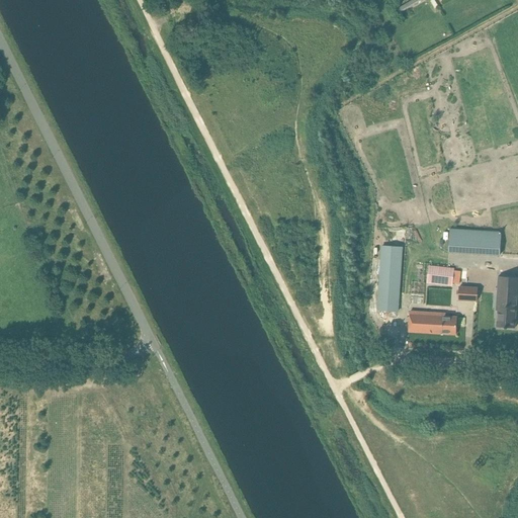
[(399,13),(421,0),(413,0),(397,9),(399,13)]
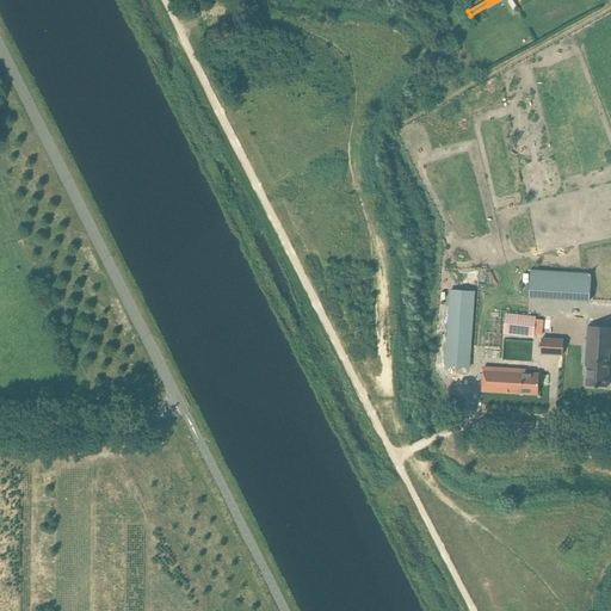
[(590,302),(591,273),(531,270),(529,297),(590,302)]
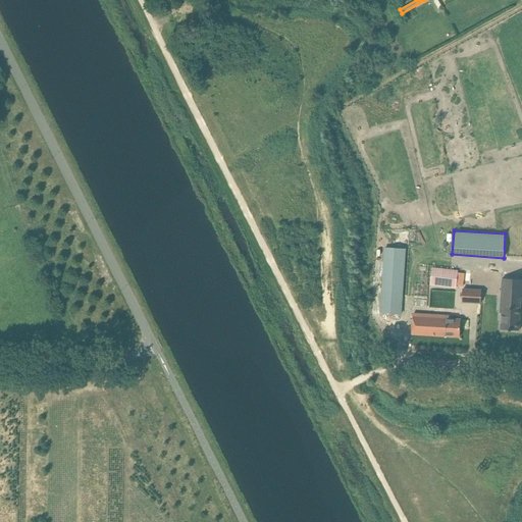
[(384,249),(380,313),(401,314),(405,249),(384,249)]
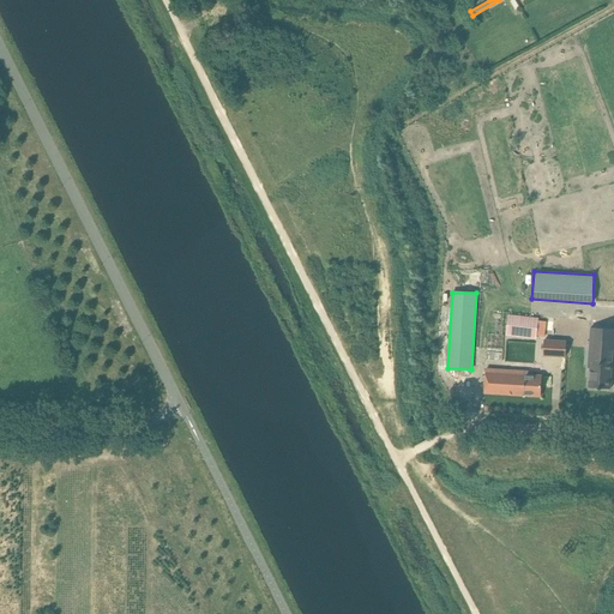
[(506,335),(535,338),(537,319),(509,315),(506,335)]
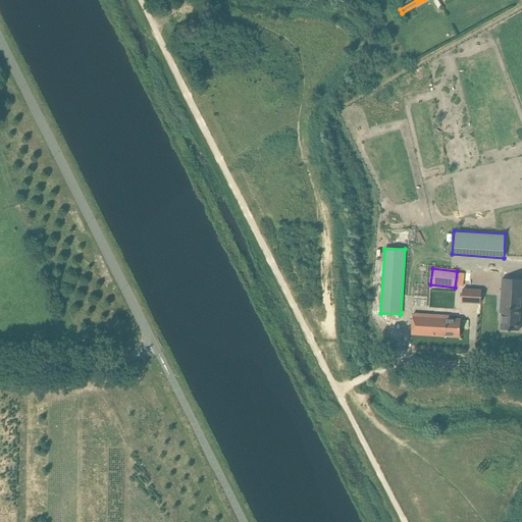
[(521,298),(521,297),(521,279),(502,278),(500,313),(502,313),(501,329),(509,330),(509,331),(511,331),(511,330),(519,330),(521,298)]
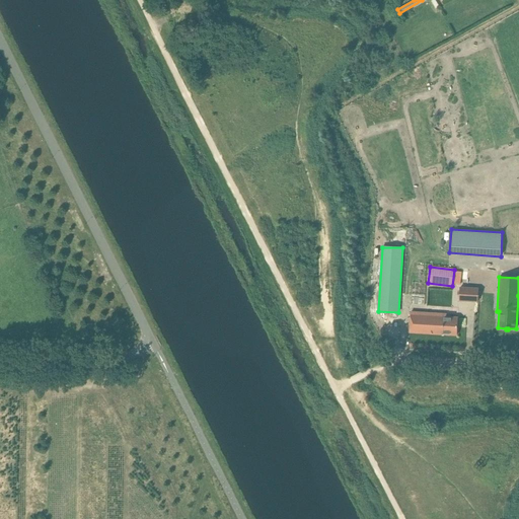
[(477,302),(478,289),(460,288),(459,301),(477,302)]
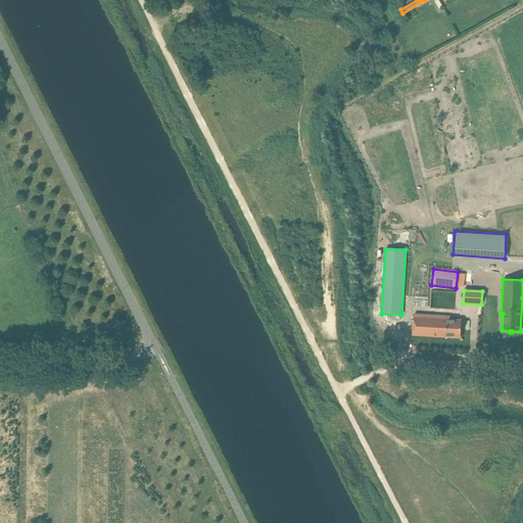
[(461,338),(462,321),(449,320),(449,318),(414,315),(413,335),(461,338)]
